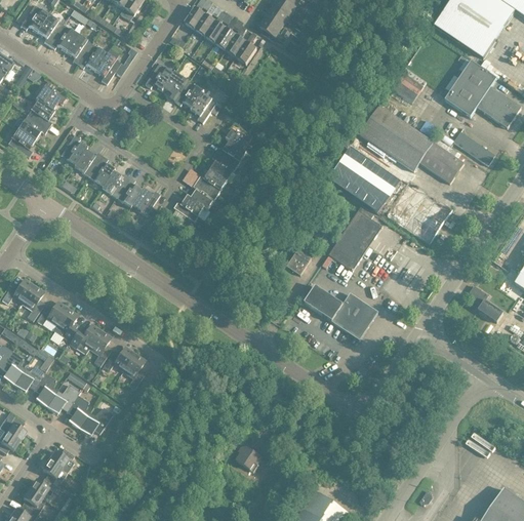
[(127,0),(122,7),(133,14),(143,0),(127,0)]
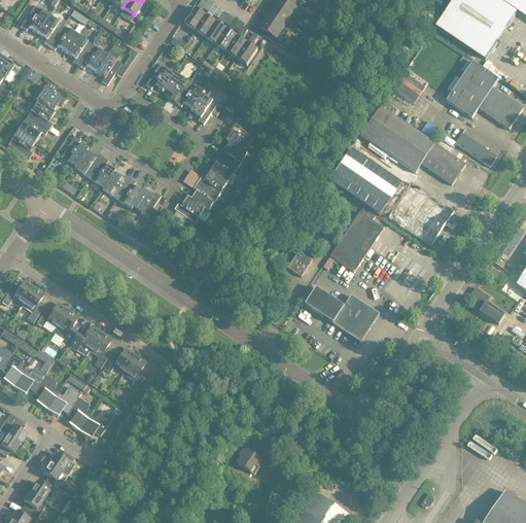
[(196,29),(206,12),(200,8),(206,0),(200,0),(196,6),(196,5),(184,22),(186,23),(183,27),(191,32),(194,28),(196,29)]
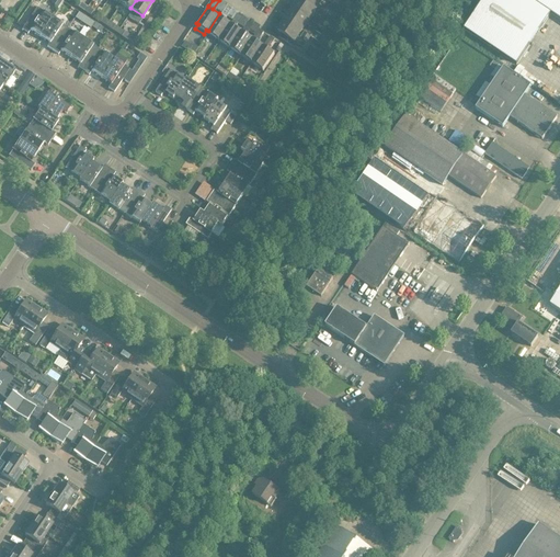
[(317,6),(308,0),(295,0),(293,4),(309,16),(311,18),(318,22),(321,18),(315,13),(313,14),(312,12),(317,6)]
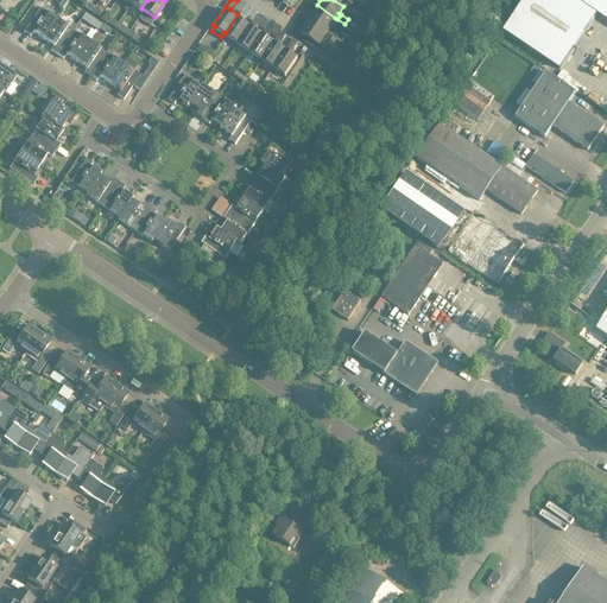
[(334,0),(343,6),(346,7),(358,16),(361,11),(355,7),(360,0),(334,0)]
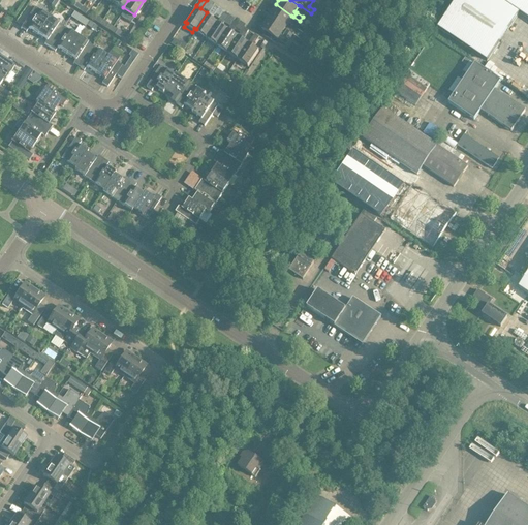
[(453,0),(437,24),(487,57),(520,8),(527,13),(527,0),(453,0)]
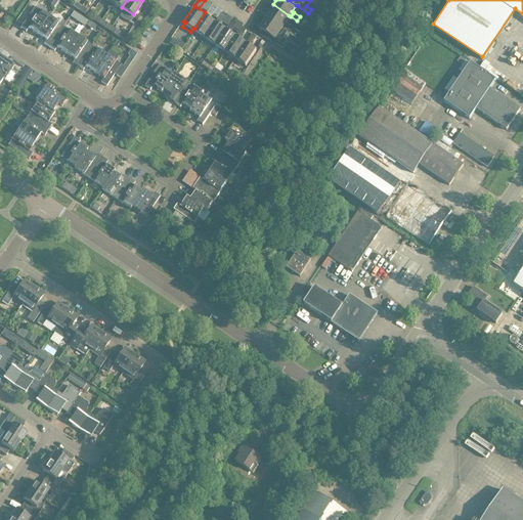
[(28,25),(37,31),(48,13),(34,3),(19,25),(26,29),(28,25)]
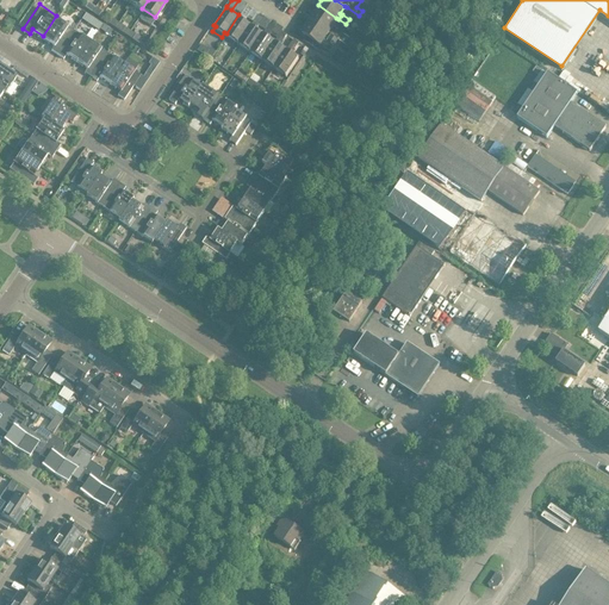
[(70,11),(81,19),(87,11),(76,4),(70,11)]
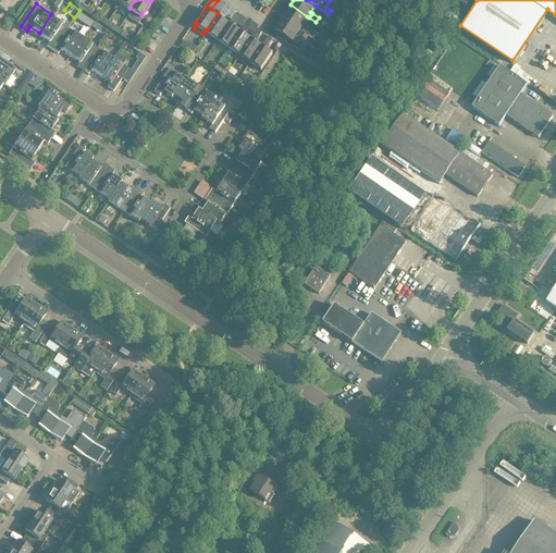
[(86,3),(83,8),(89,12),(93,7),(86,3)]
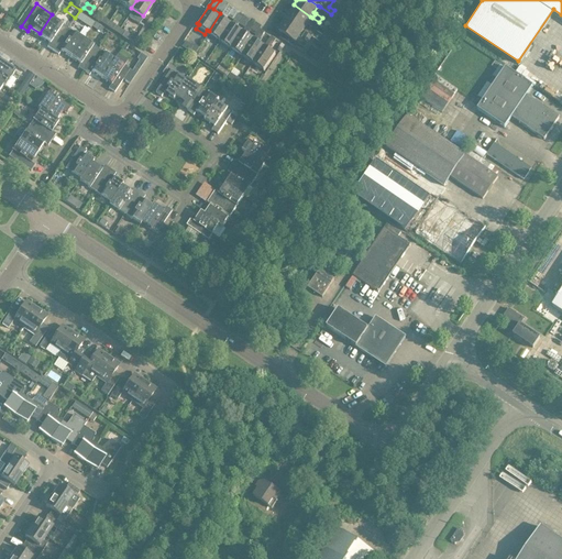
[(219,37),(231,21),(224,17),(232,7),(227,3),(220,13),(209,31),(219,37)]
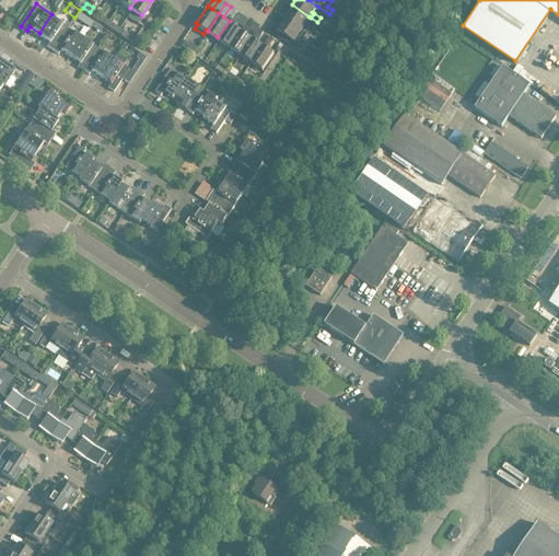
[(309,16),(292,4),(284,15),(301,27),(302,27),(304,29),(303,29),(310,33),(313,29),(306,24),(306,25),(304,23),(309,16)]
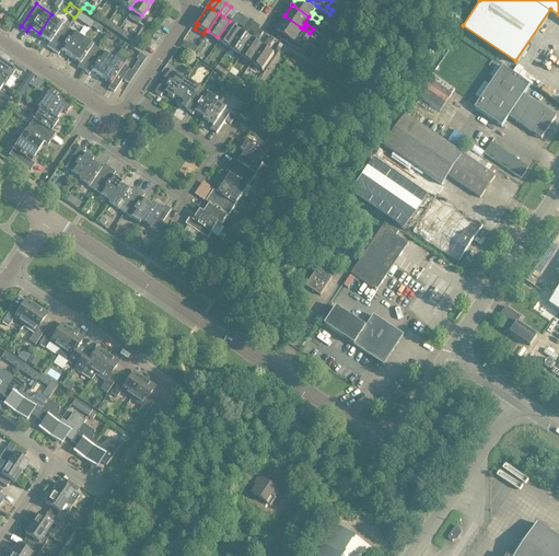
[(236,10),(230,21),(218,37),(229,45),(241,27),(234,24),(242,13),(236,10)]
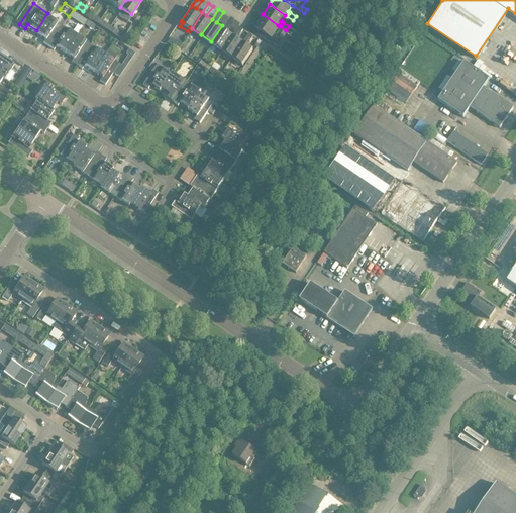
[(94,12),(92,17),(97,20),(100,16),(94,12)]
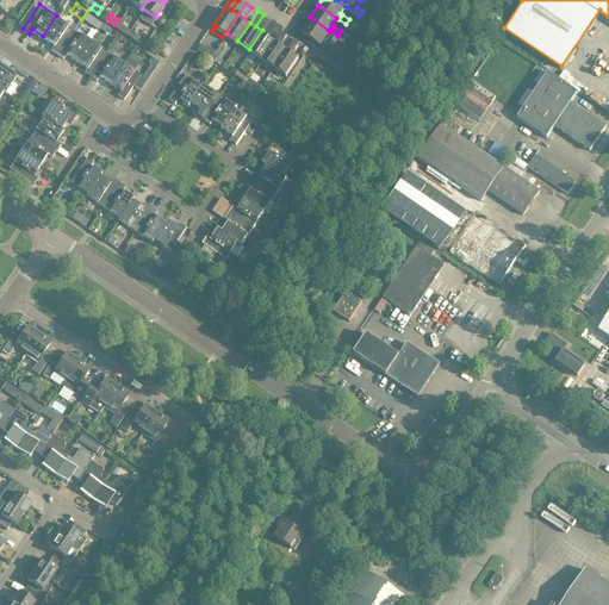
[(56,16),(43,36),(53,43),(50,47),(56,51),(73,26),(56,16)]
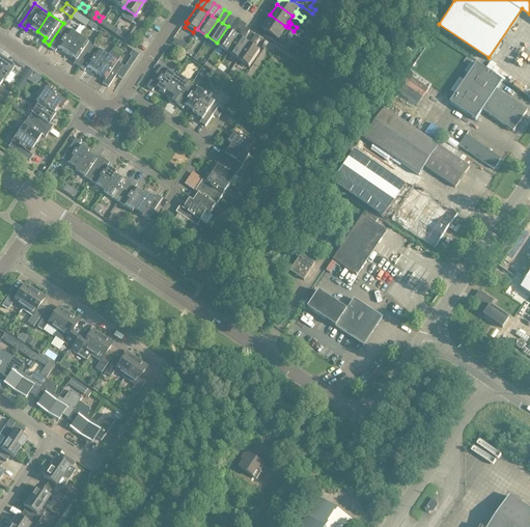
[(285,26),(270,15),(262,26),(266,28),(263,31),(278,42),(280,37),(286,42),(289,37),(283,33),(281,32),(285,26)]
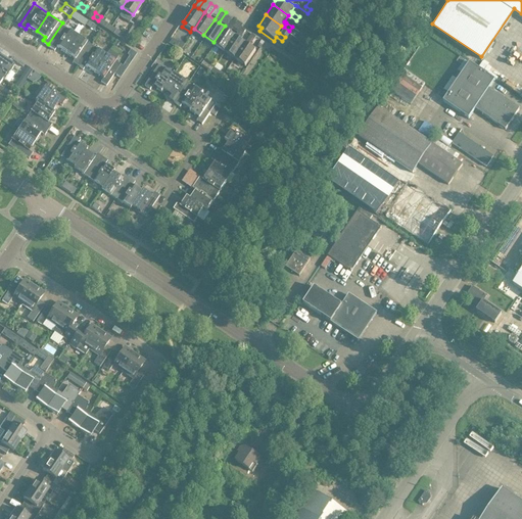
[(101,16),(98,20),(104,25),(107,20),(101,16)]
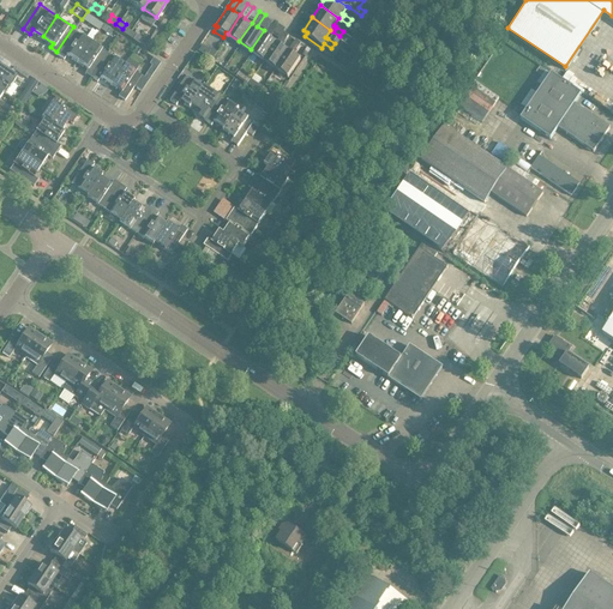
[(264,30),(251,49),(263,58),(276,38),(269,34),(277,23),(271,19),(264,30)]
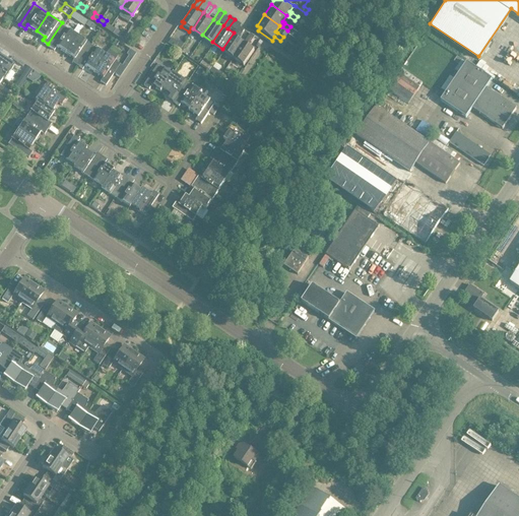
[(62,22),(48,44),(54,47),(56,44),(65,50),(76,33),(62,22)]
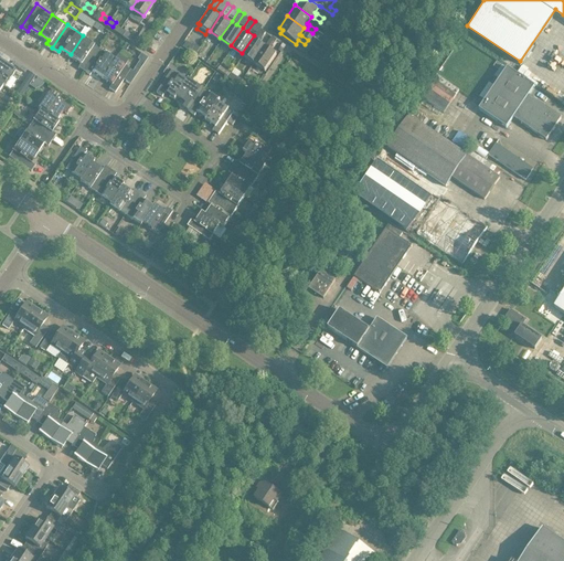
[(254,35),(242,53),(254,61),(265,43),(258,39),(266,29),(261,25),(254,35)]
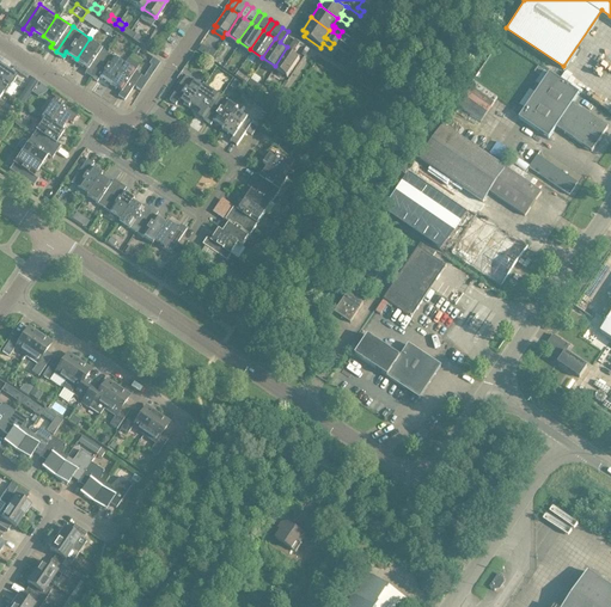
[(346,41),(350,34),(344,30),(340,36),(346,41)]
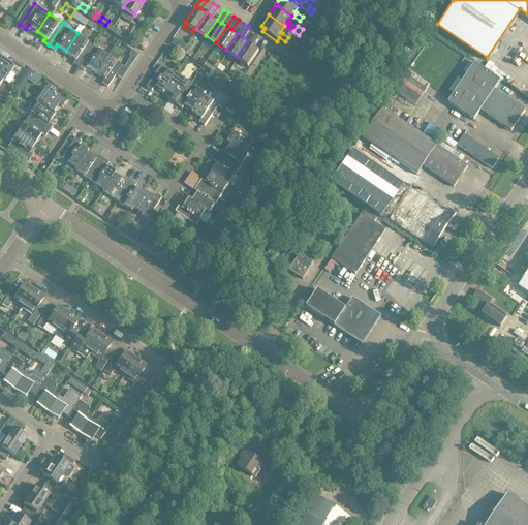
[(129,40),(134,44),(142,33),(136,30),(129,40)]
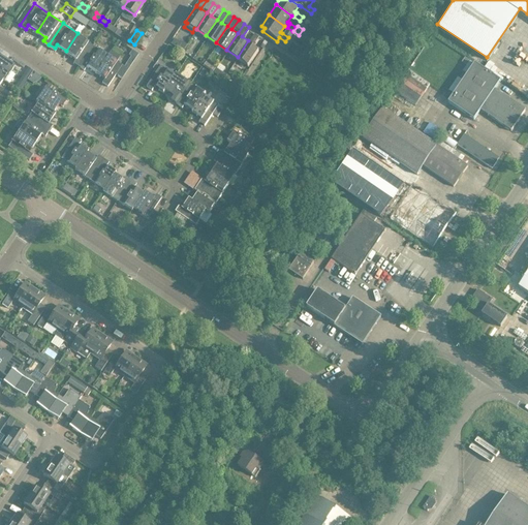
[(252,43),(258,34),(254,31),(248,40),(238,57),(248,63),(258,48),(252,43)]
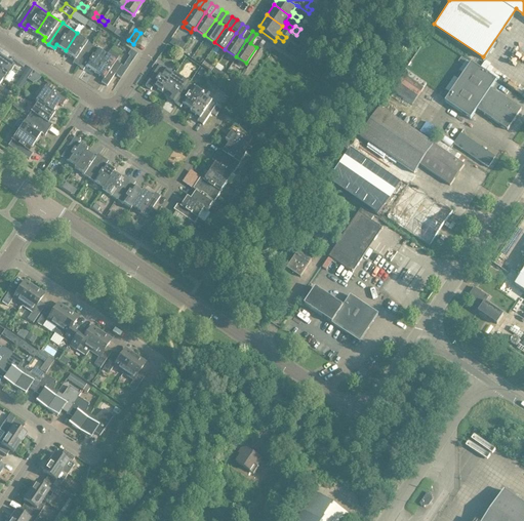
[(72,59),(77,63),(91,42),(77,33),(66,50),(74,56),(72,59)]
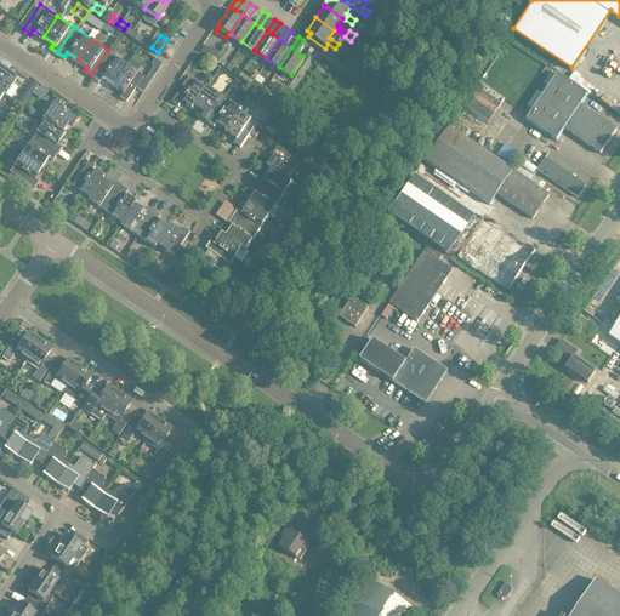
[(205,41),(202,47),(209,52),(212,47),(205,41)]
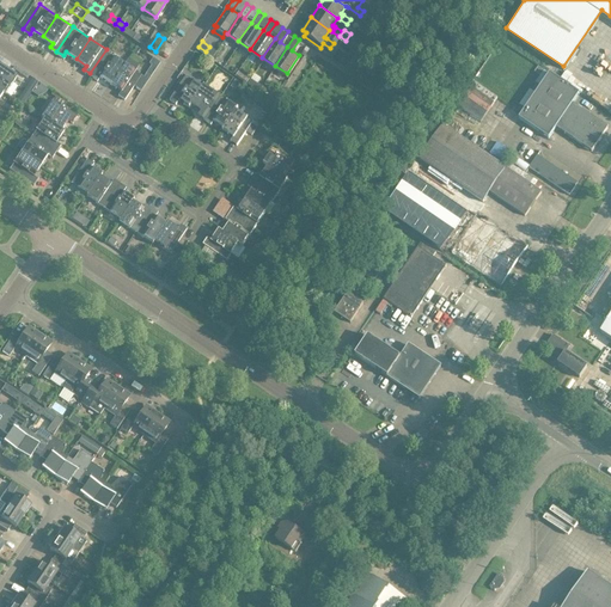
[(110,80),(123,61),(107,49),(90,73),(96,78),(99,73),(110,80)]
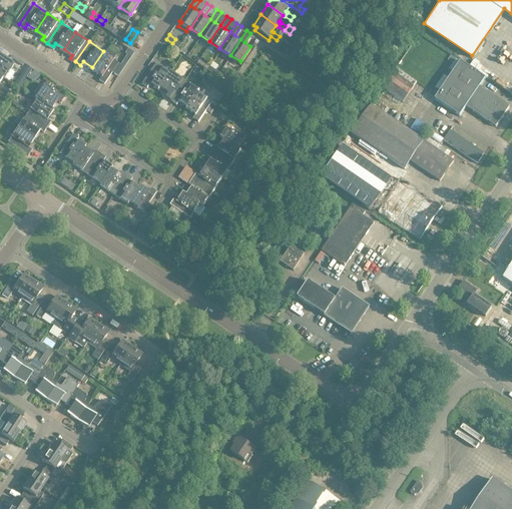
[(293,45),(289,42),(284,50),(288,53),(293,45)]
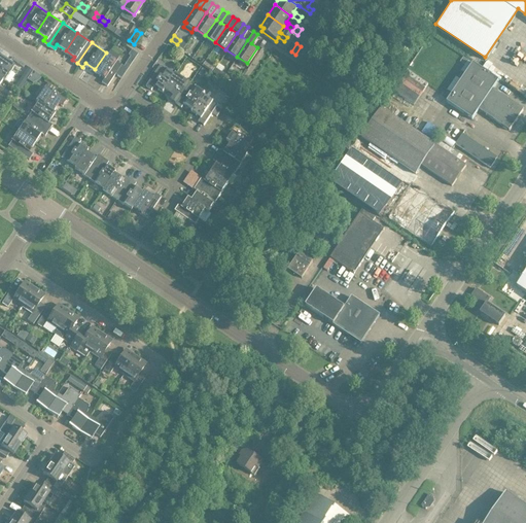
[(130,45),(127,50),(134,56),(137,50),(130,45)]
